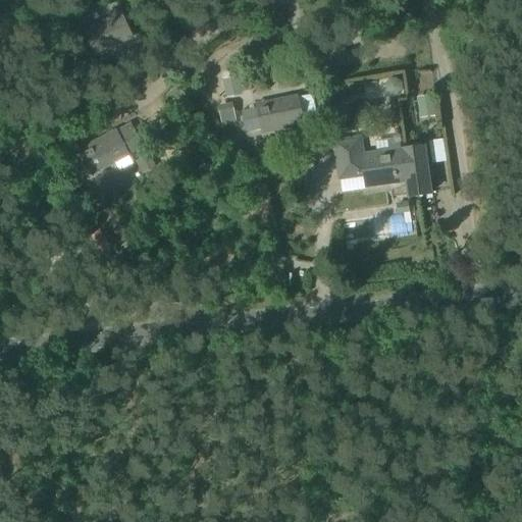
[(87,28),(99,54),(133,38),(120,12),(87,28)]
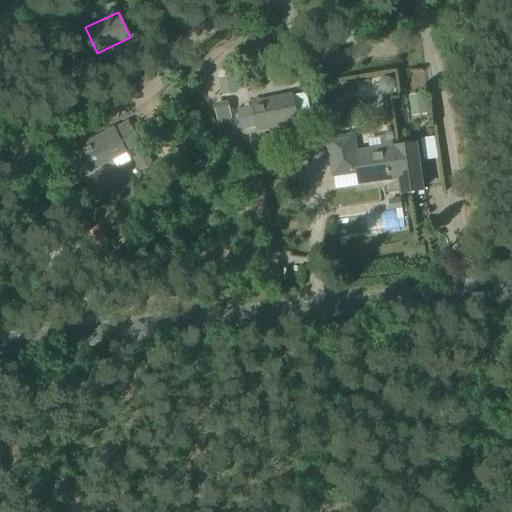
[(217,78),(220,95),(236,92),(232,75),(217,78)]
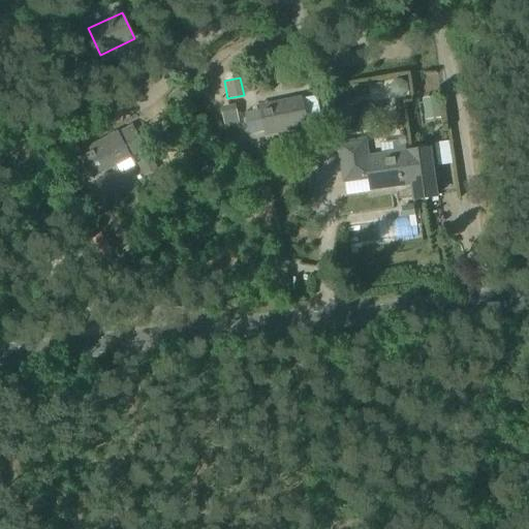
[(334,92),(320,95),(324,113),(337,111),(334,92)]
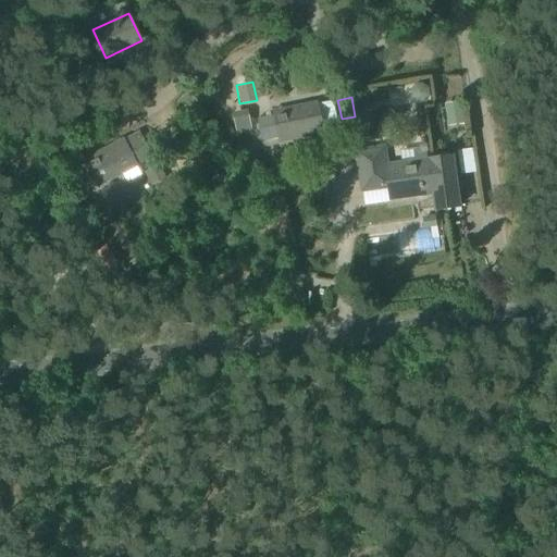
[(275,114),(258,119),(262,141),(280,137),(281,139),(323,131),(317,100),(274,109),(275,114)]
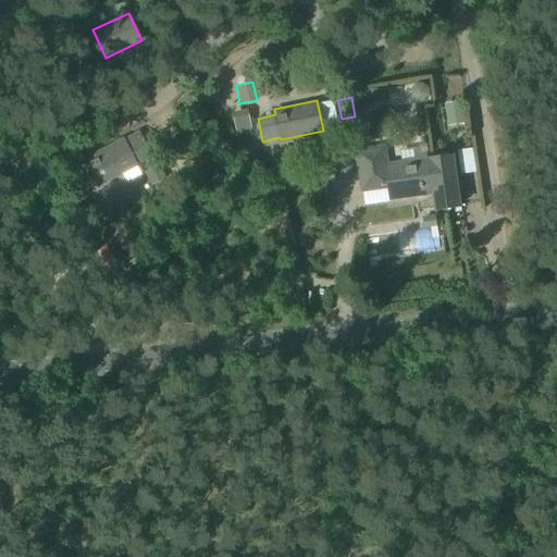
[(459,100),(445,103),(449,124),(463,122),(459,100)]
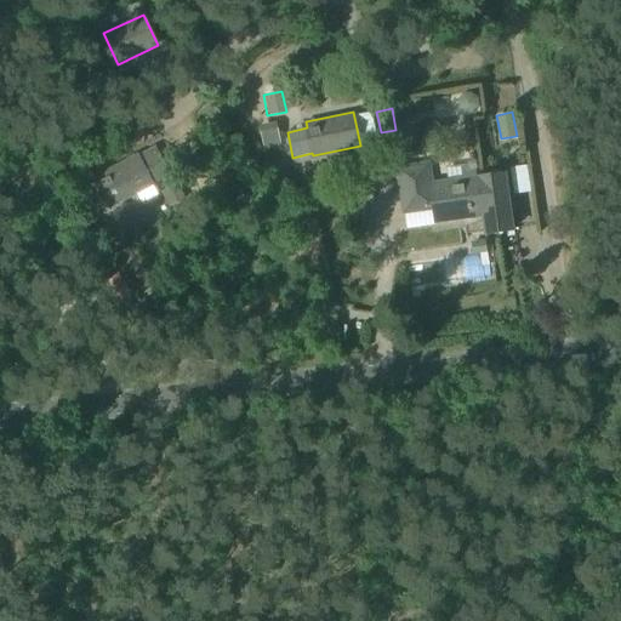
[(273,124),(261,127),(263,143),(277,141),(273,124)]
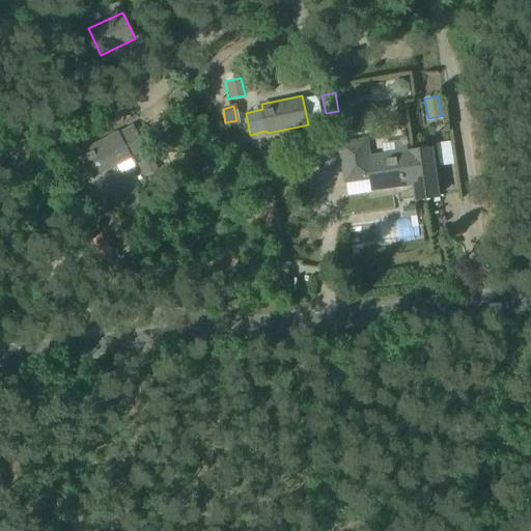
[(144,148),(134,129),(119,136),(118,135),(82,155),(83,156),(70,163),(80,184),(93,175),(93,176),(130,157),(130,156),(144,148)]
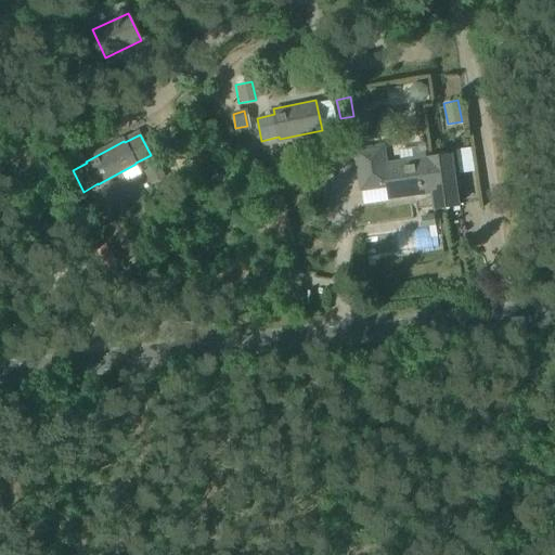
[(433,193),(435,209),(459,206),(451,155),(387,163),(385,144),(356,149),(361,190),(387,186),(389,198),(433,193)]
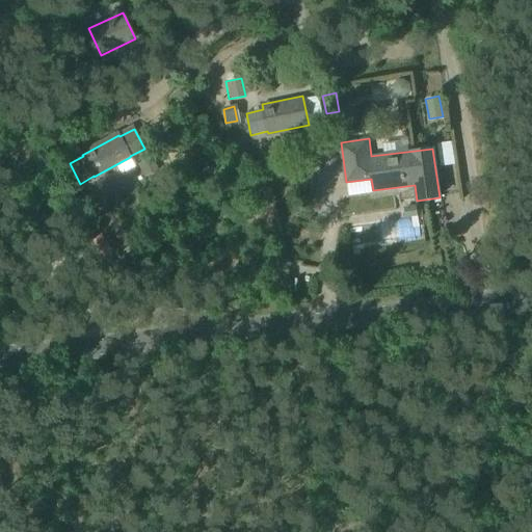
[(151,159),(139,165),(147,178),(157,171),(151,159)]
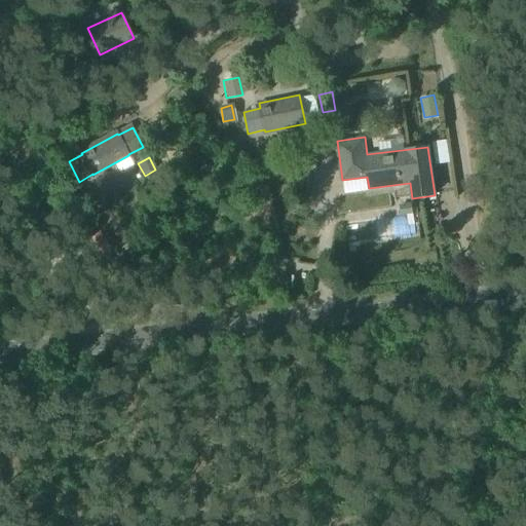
[(292,268),(290,282),(300,283),(301,270),(292,268)]
